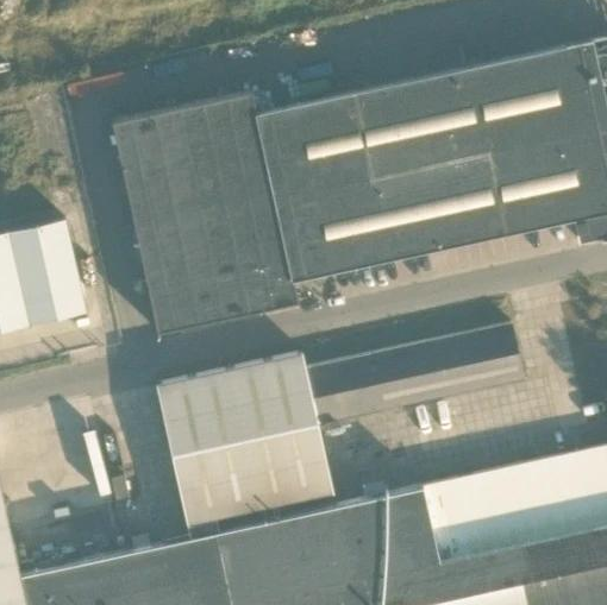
[(606,50),(598,52),(595,42),(258,114),(254,92),(113,121),(160,334),(299,303),(294,281),(575,221),(580,241),(599,238),(600,240),(606,238),(606,50)]
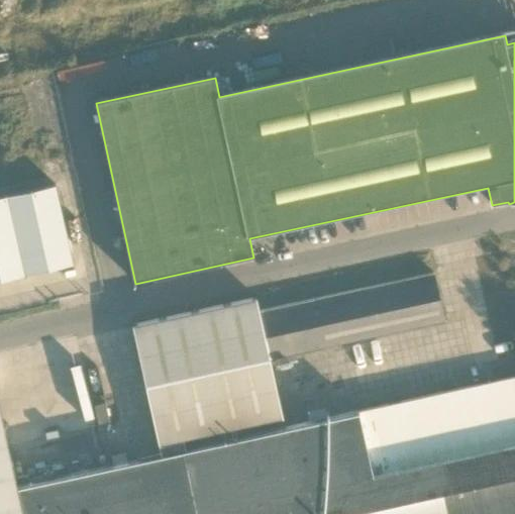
[(255,84),(283,79),(277,53),(250,58),(255,84)]
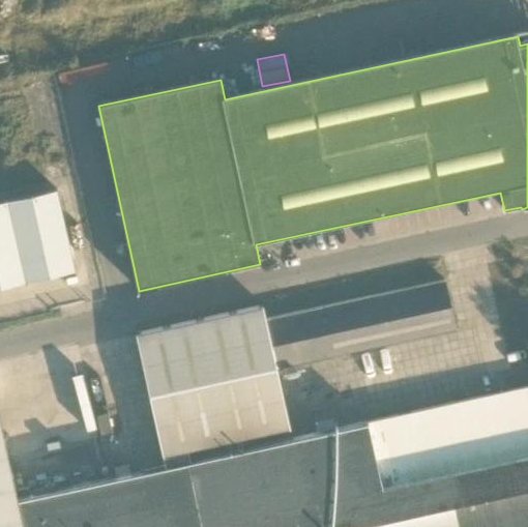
[(63,187),(15,199),(34,280),(83,268),(63,187)]
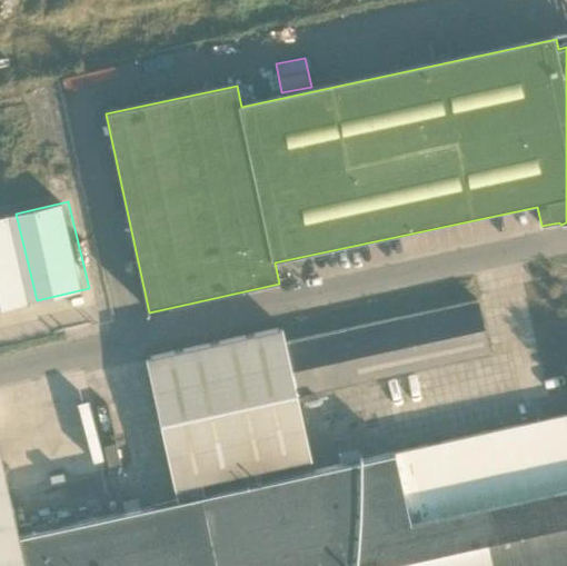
[(16,214),(0,217),(0,309),(37,300),(16,214)]
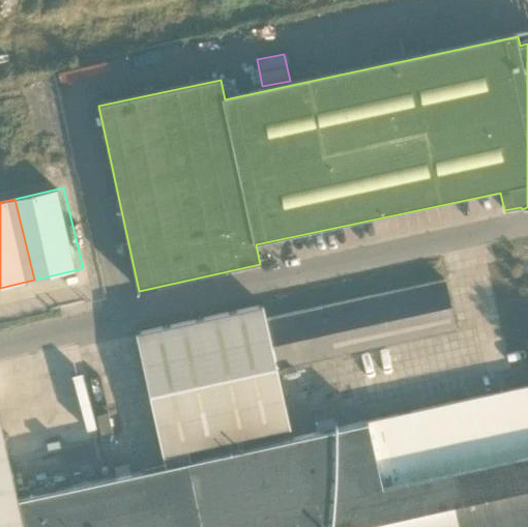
[(275,372),(457,332),(445,283),(265,322),(263,310),(136,338),(165,470),(18,502),(0,419),(0,526),(527,526),(527,389),(195,463),(195,462),(188,463),(187,456),(289,434),(275,372)]
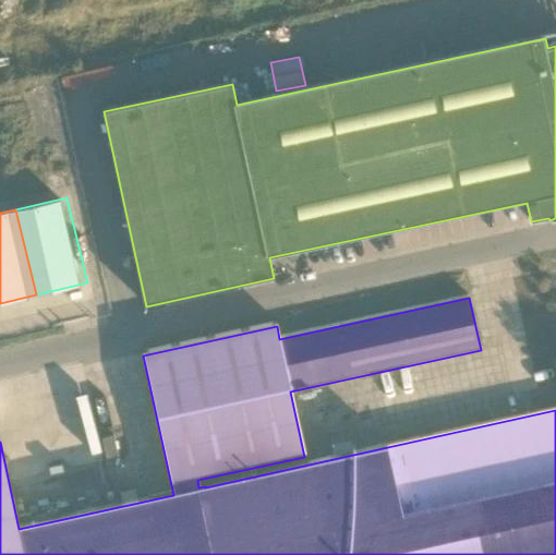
[(117,458),(112,437),(100,441),(105,461),(117,458)]
